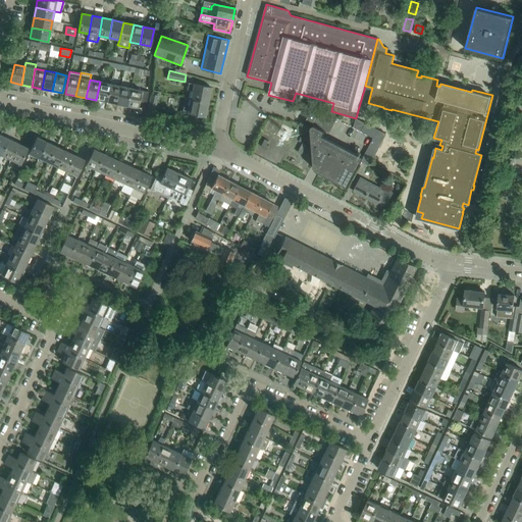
[(106,102),(110,85),(100,82),(96,100),(106,102)]
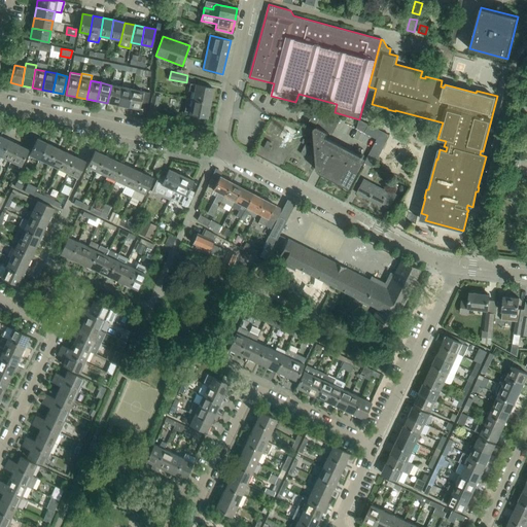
[(188,91),(194,92),(192,100),(210,103),(213,88),(189,83),(188,91)]
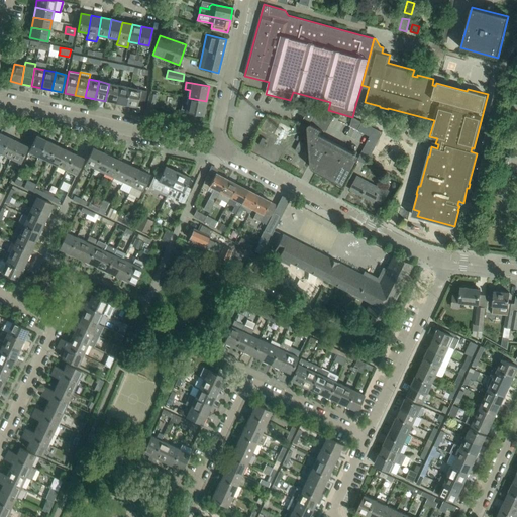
[(115,103),(119,86),(109,84),(105,101),(115,103)]
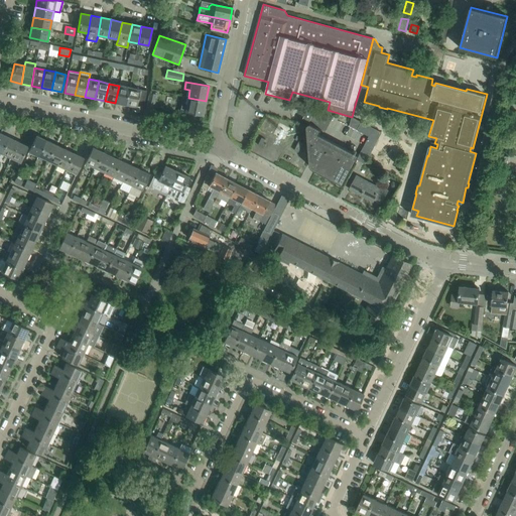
[(125,105),(129,88),(119,86),(115,103),(125,105)]
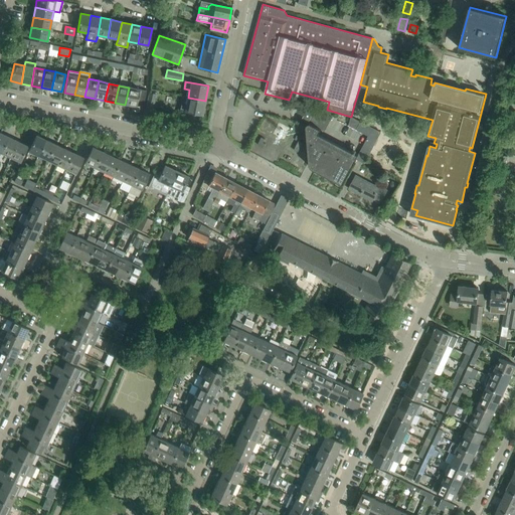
[(129,88),(125,105),(136,107),(136,105),(143,107),(146,91),(139,90),(129,88)]
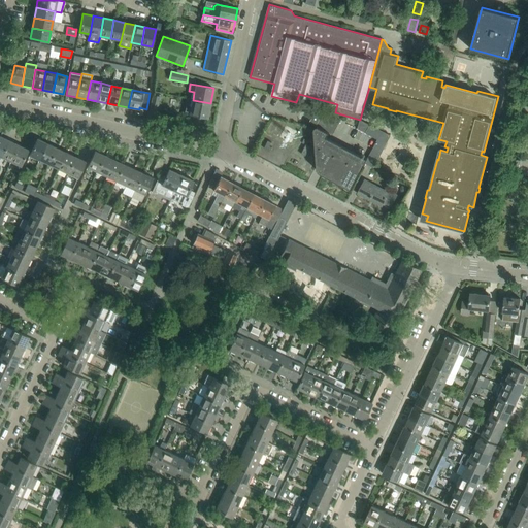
[(160,97),(153,95),(149,112),(156,113),(160,97)]
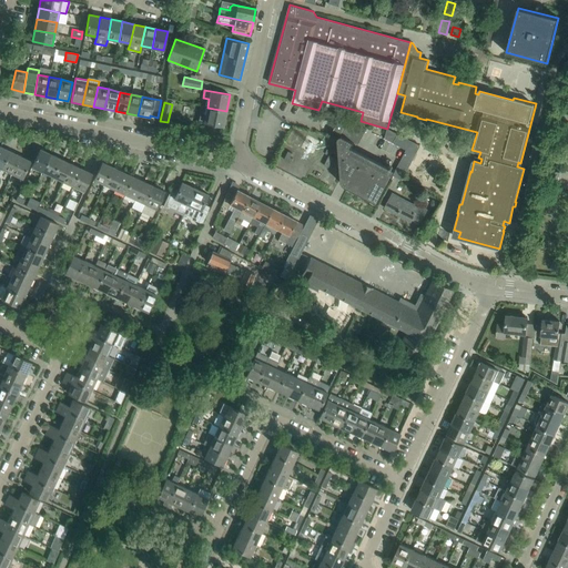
[(201,105),(199,121),(223,127),(226,111),(208,108),(201,105)]
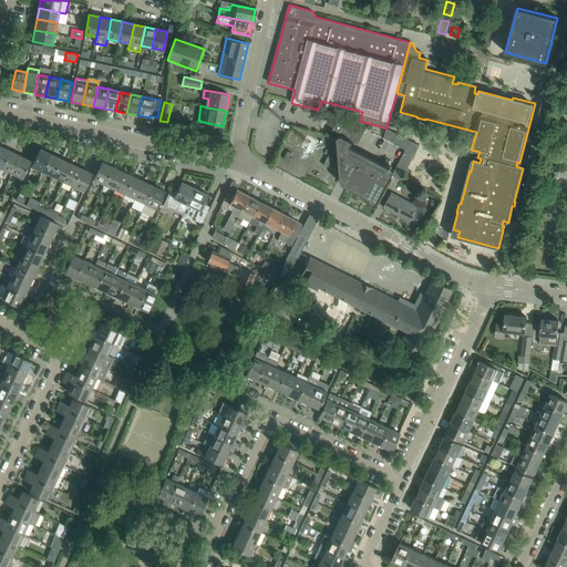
[(340,134),(346,124),(338,120),(332,131),(340,134)]
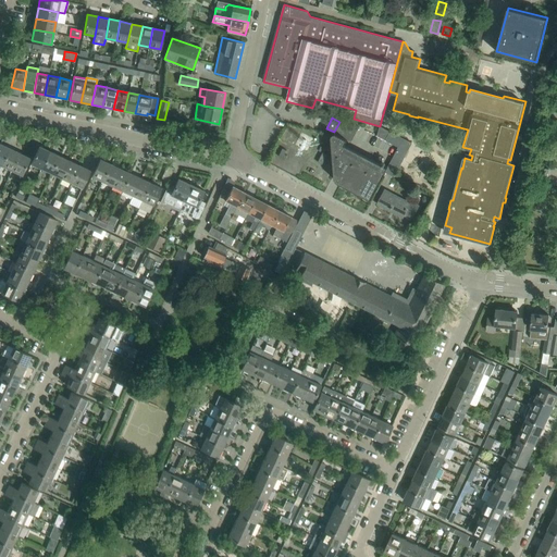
[(371,200),(385,172),(387,168),(385,166),(345,145),(347,140),(350,143),(359,126),(342,118),(341,119),(339,122),(334,132),(332,136),(331,136),(331,137),(334,173),(334,176),(335,177),(335,178),(336,181),(336,182),(337,182),(338,183),(369,199),(371,200)]
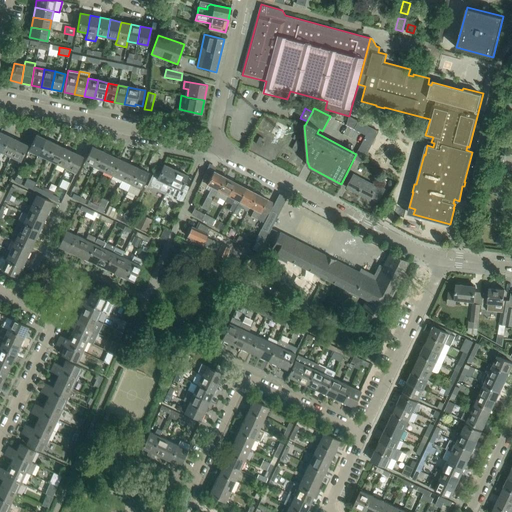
[(359,120),(354,129),(366,136),(359,148),(367,152),(378,130),(359,120)]
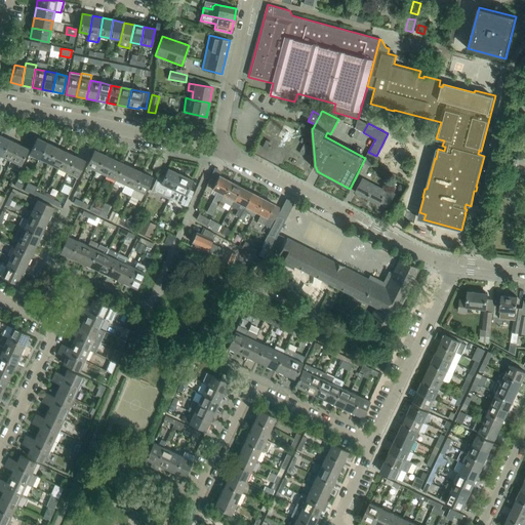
[(0,158),(1,156),(9,139),(0,135),(0,158)]
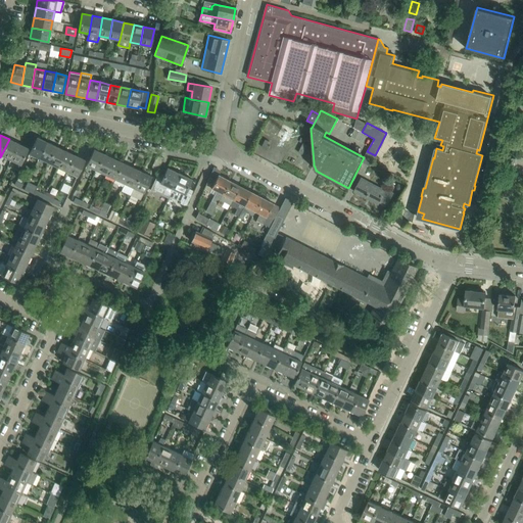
[(39,158),(47,142),(37,137),(29,154),(39,158)]
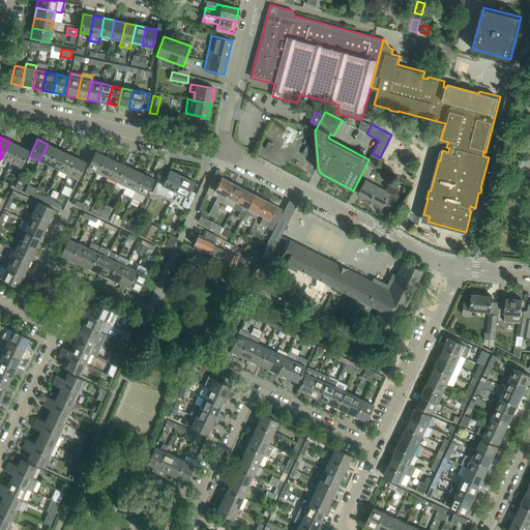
[(306,156),(311,147),(307,146),(310,142),(305,140),(303,143),(306,145),(302,154),(306,156)]
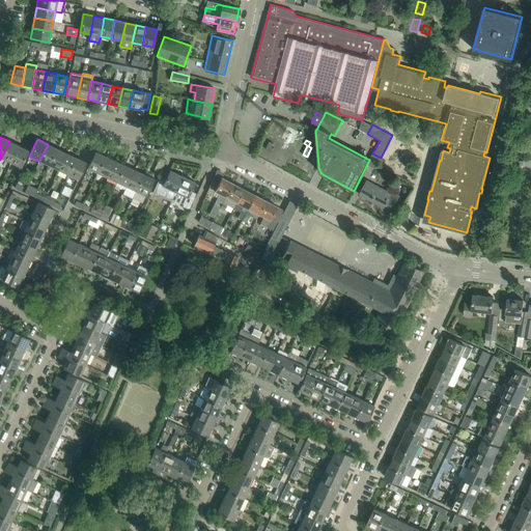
[(10,163),(19,146),(9,141),(1,158),(10,163)]
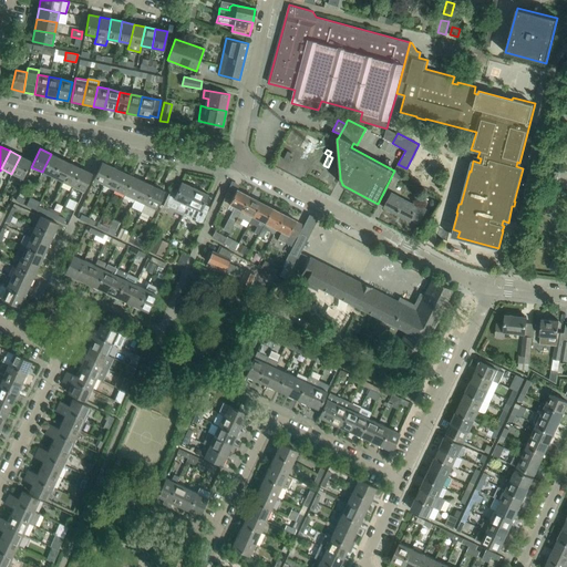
[(52,177),(61,158),(51,154),(42,172),(52,177)]
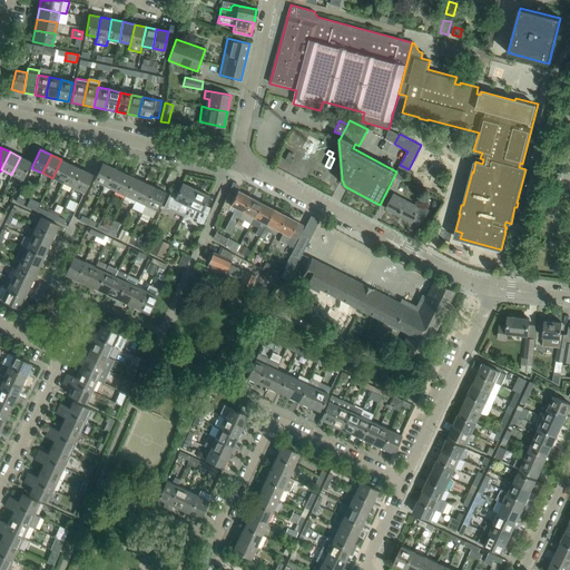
[(22,179),(30,161),(20,157),(11,175),(22,179)]
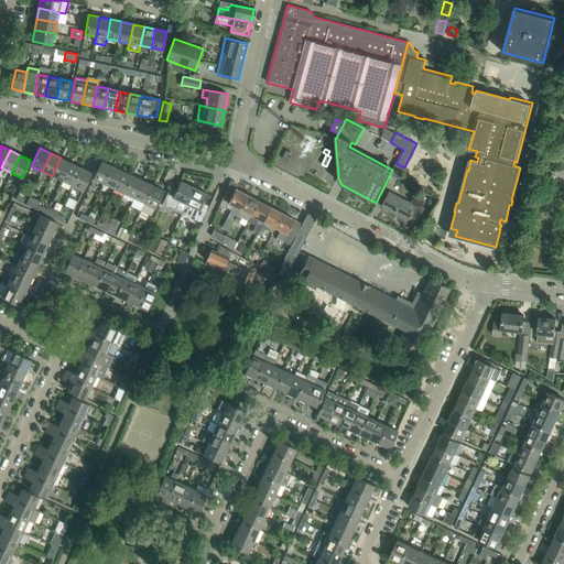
[(62,181),(71,163),(61,158),(52,176),(62,181)]
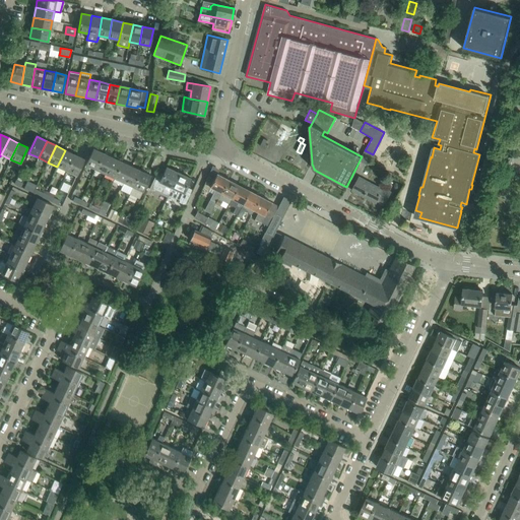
[(95,169),(103,152),(93,148),(85,165),(95,169)]
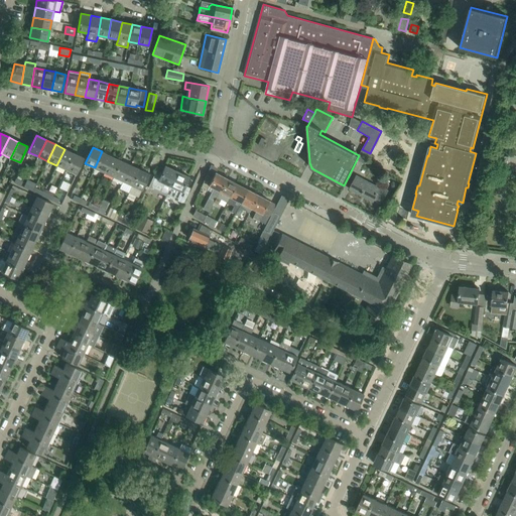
[(66,169),(74,153),(65,149),(56,165),(66,169)]
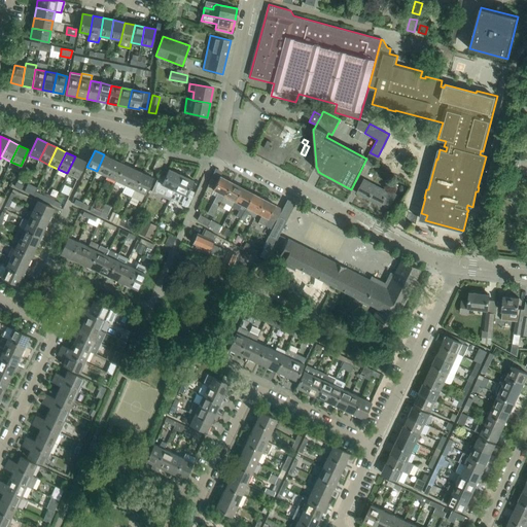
[(378,156),(370,152),(366,159),(364,163),(373,167),(378,156)]
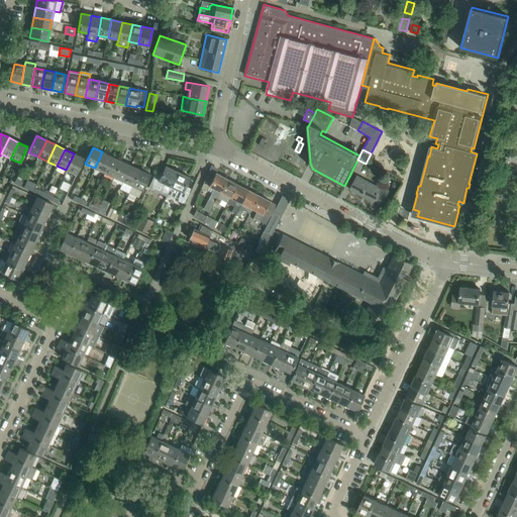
[(104,173),(112,157),(102,151),(95,168),(104,173)]
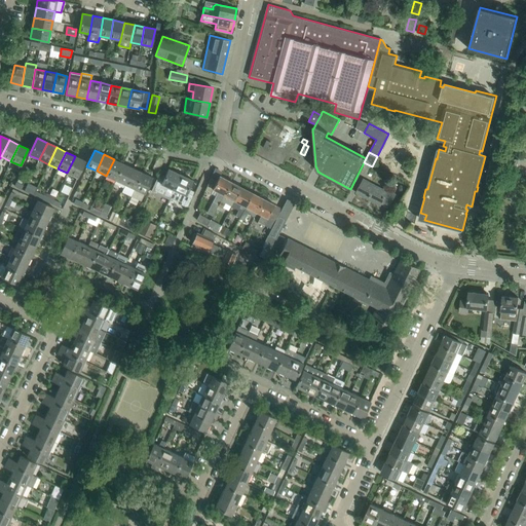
[(77,178),(85,161),(75,156),(67,173),(77,178)]
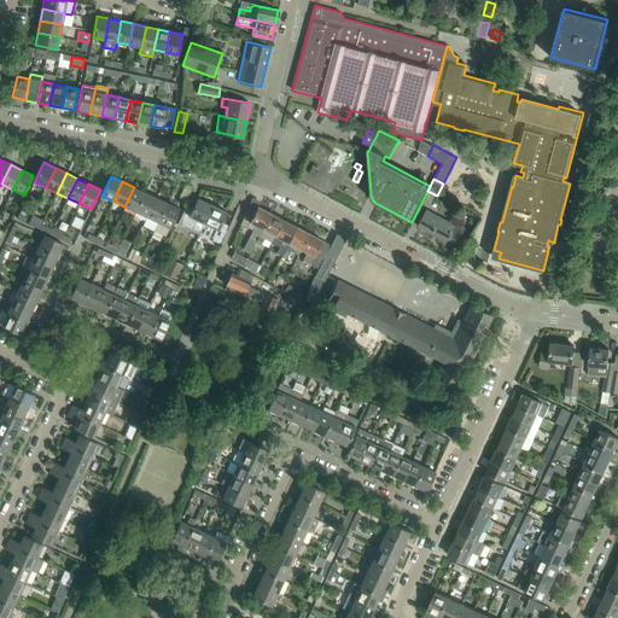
[(452,185),(444,198),(468,211),(482,217),(488,205),(476,198),(452,185)]
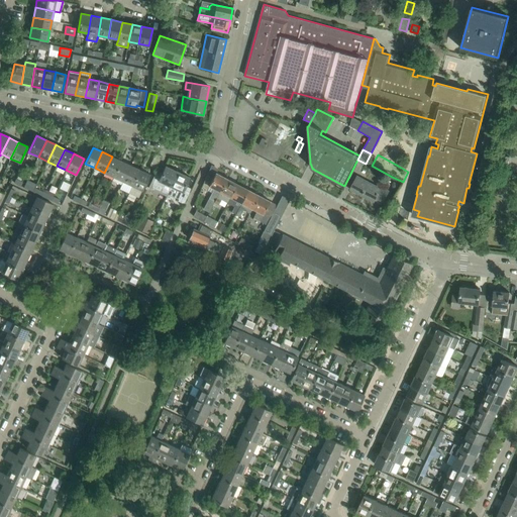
[(507,168),(510,157),(504,154),(500,166),(507,168)]
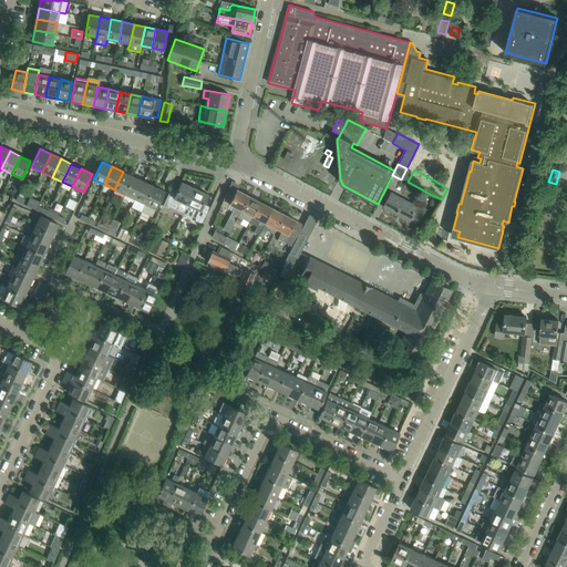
[(124,194),(133,176),(123,172),(114,189),(124,194)]
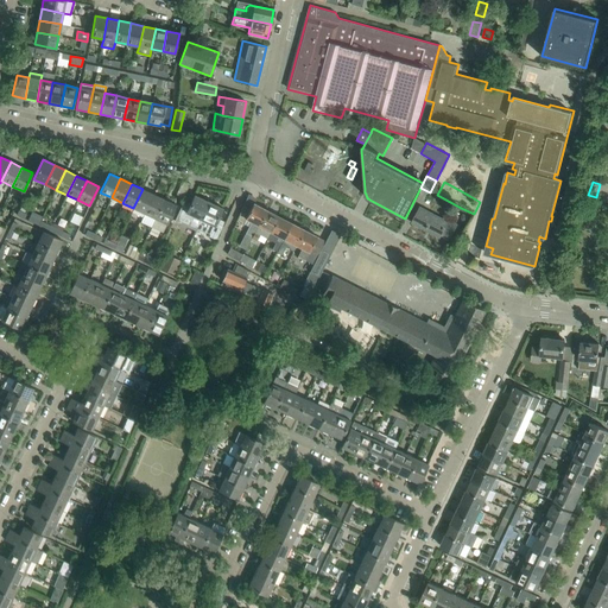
[(145,214),(153,194),(143,189),(133,208),(145,214)]
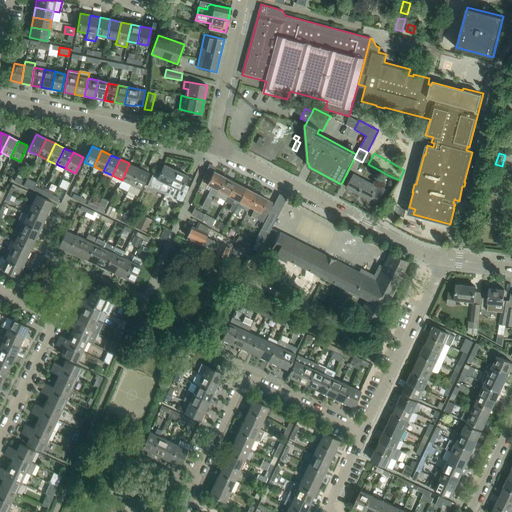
[(131,184),(138,168),(129,163),(122,180),(131,184)]
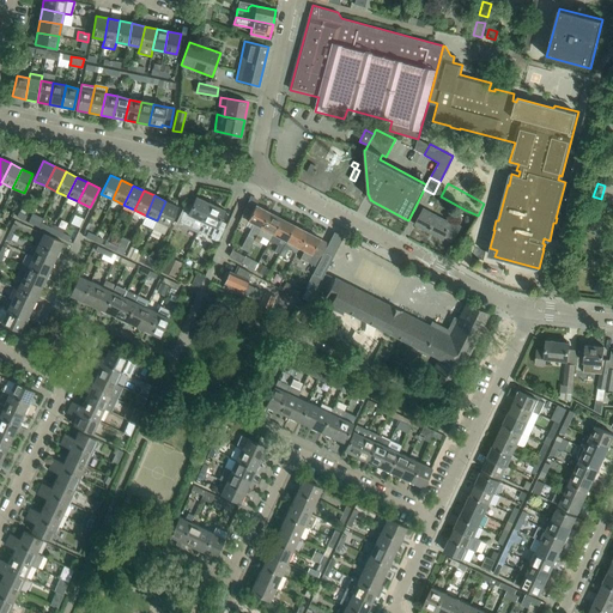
[(183,208),(176,223),(189,229),(190,225),(199,229),(211,204),(196,196),(192,207),(188,206),(186,210),(183,208)]
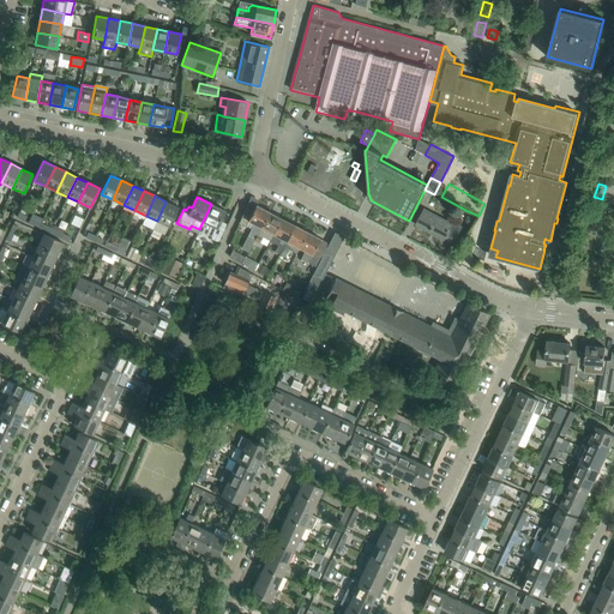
[(169,227),(178,206),(166,202),(157,221),(169,227)]
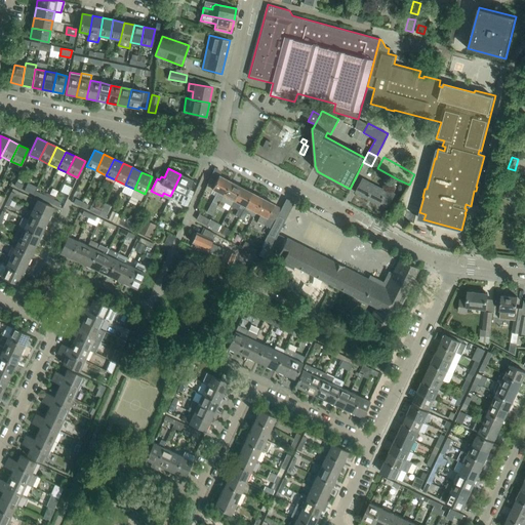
[(192,179),(180,174),(170,196),(182,202),(180,204),(187,207),(194,192),(188,189),(192,179)]
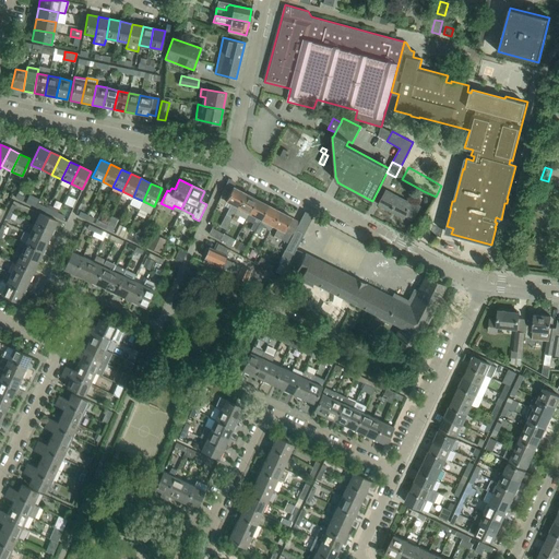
[(232,219),(245,193),(233,187),(230,192),(224,189),(216,202),(223,206),(225,201),(232,204),(224,219),(229,223),(232,219)]
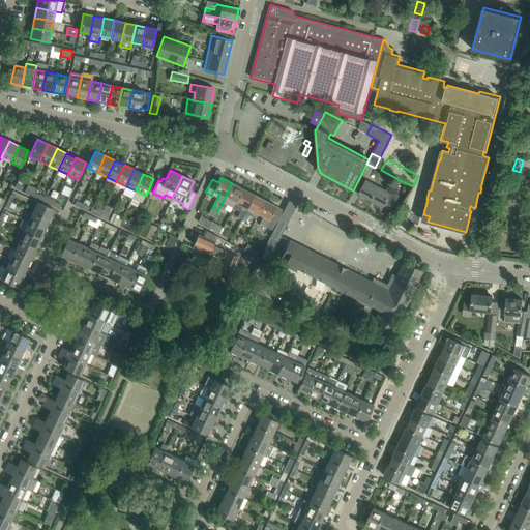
[(366,180),(359,194),(383,207),(385,202),(392,206),(392,207),(399,196),(390,192),(389,193),(366,180)]
